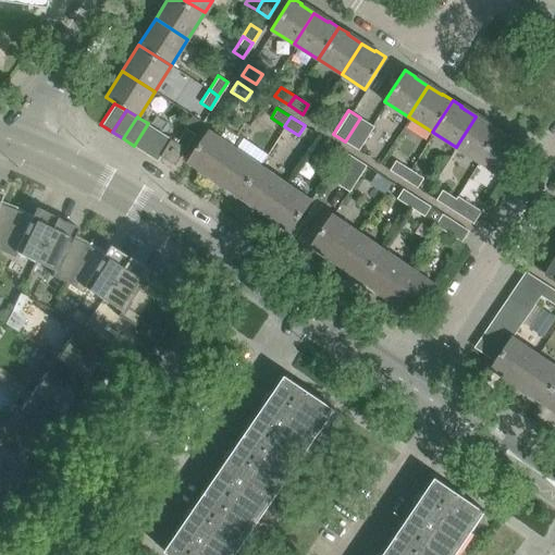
[(488,124),(476,116),(456,147),(480,162),(501,131),(489,123),(488,124)]
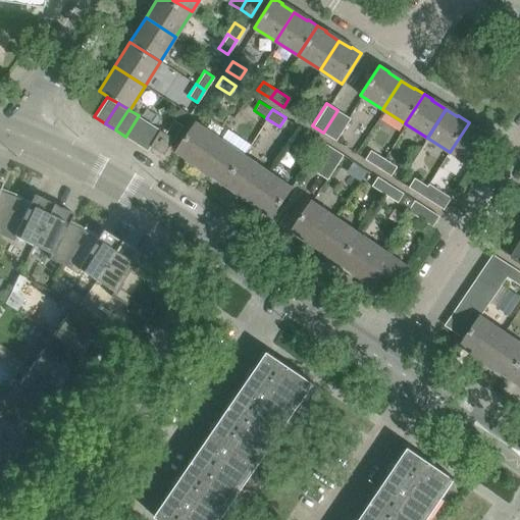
[(338,110),(323,133),(334,140),(349,117),(338,110)]
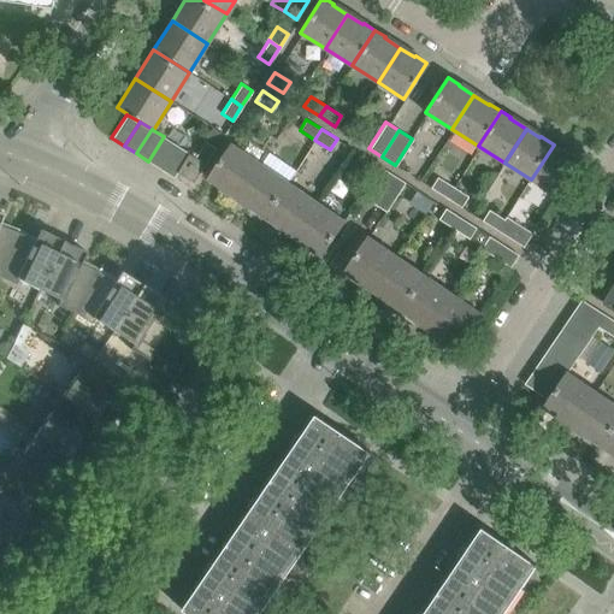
[(164,136),(148,161),(160,169),(177,145),(164,136)]
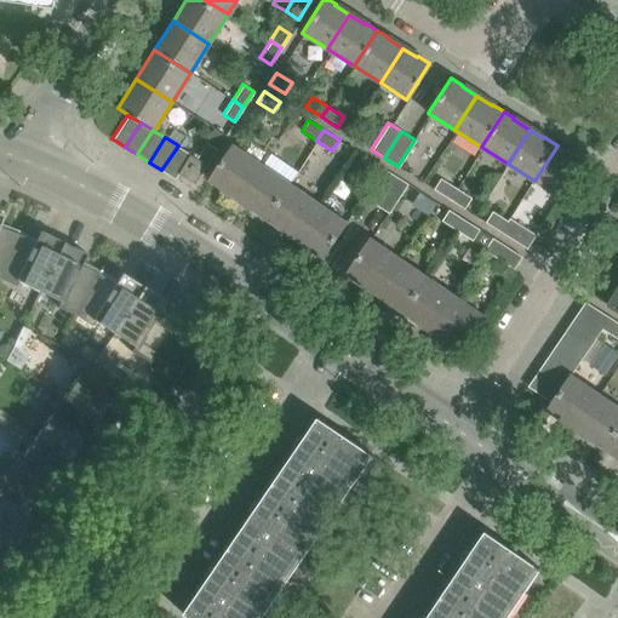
[(173,178),(177,172),(189,154),(205,165),(216,148),(205,141),(195,156),(178,146),(161,170),(173,178)]
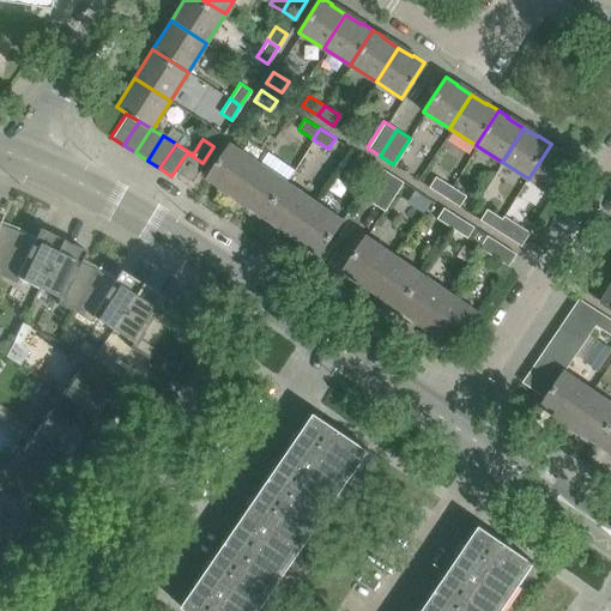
[(230,141),(206,177),(234,195),(258,161),(230,141)]
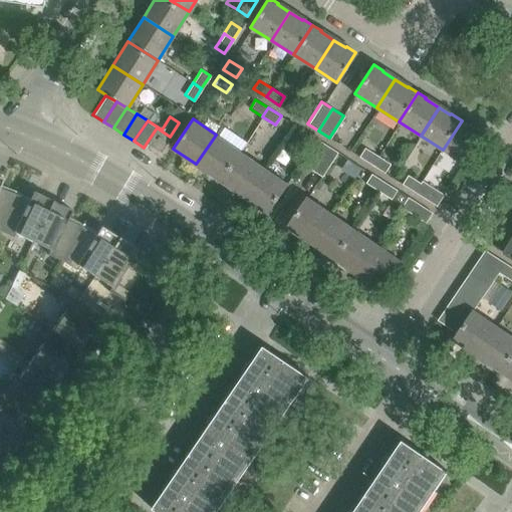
[(443,150),(462,163),(463,163),(474,144),(475,144),(481,133),(480,134),(468,125),(468,124),(462,120),(443,150)]
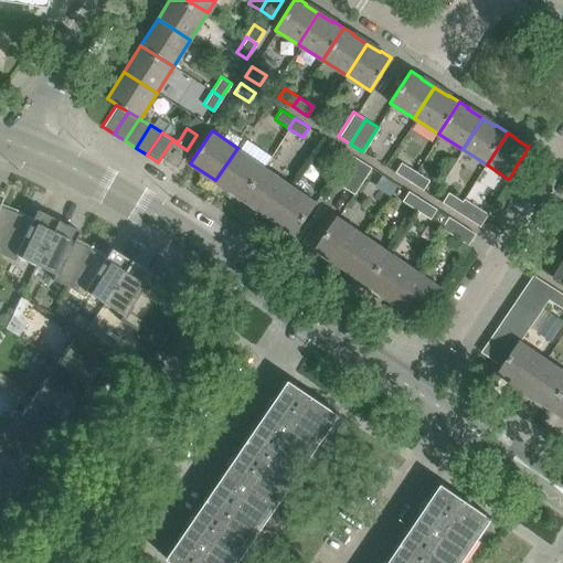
[(172,140),(161,157),(177,167),(187,150),(172,140)]
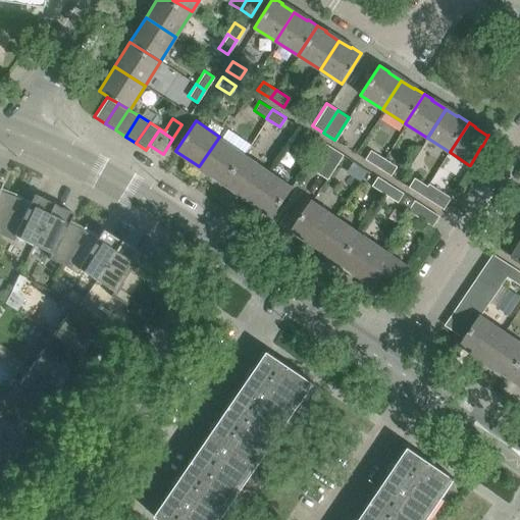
[(219,137),(199,166),(223,183),(244,153),(219,137)]
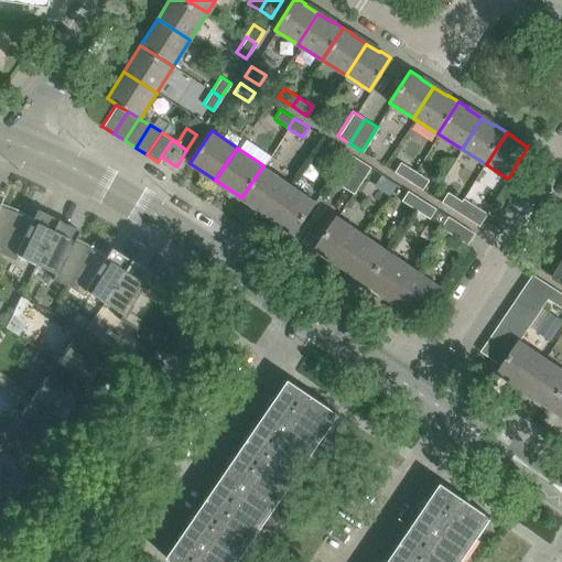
[(342,185),(353,169),(358,159),(347,152),(331,179),(342,185)]
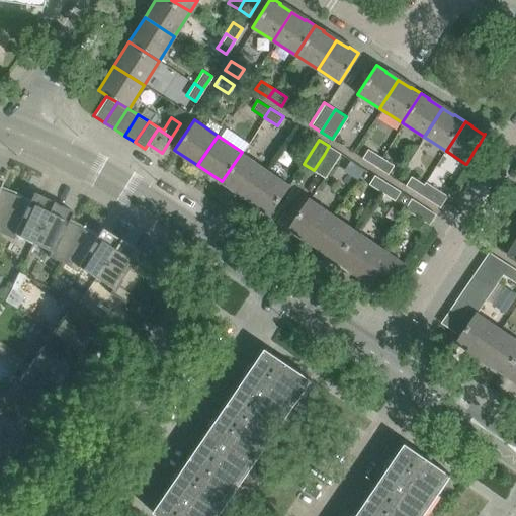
[(339,153),(329,146),(324,155),(314,170),(324,177),(339,153)]
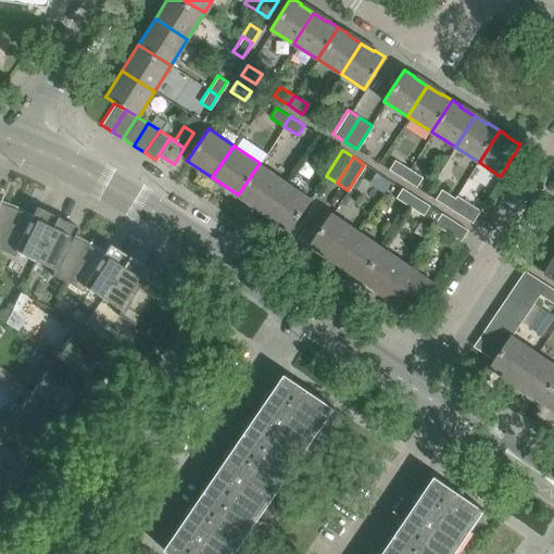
[(402,177),(407,167),(393,159),(388,168),(402,177)]
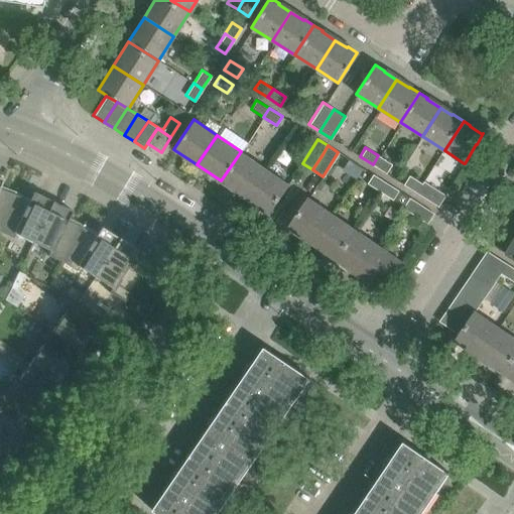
[(241,151),(221,180),(245,198),(264,168),(264,167),(241,151)]
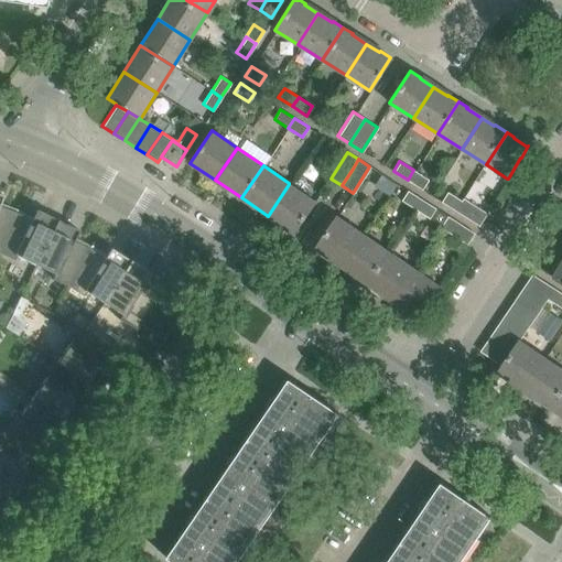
[(428,179),(413,170),(408,180),(421,188),(428,179)]
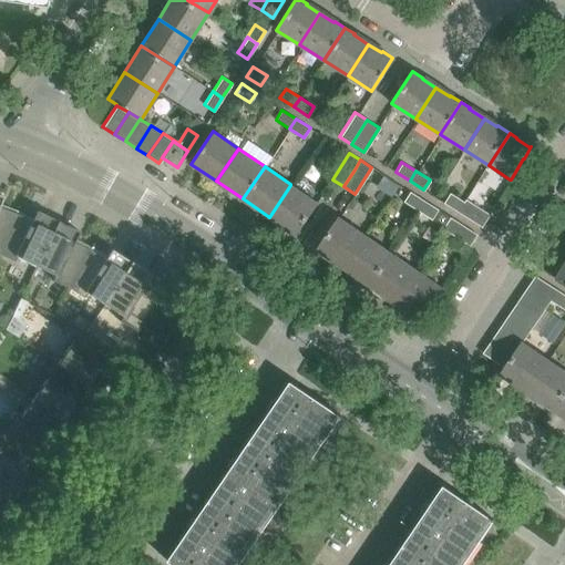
[(390,194),(396,183),(379,174),(373,185),(390,194)]
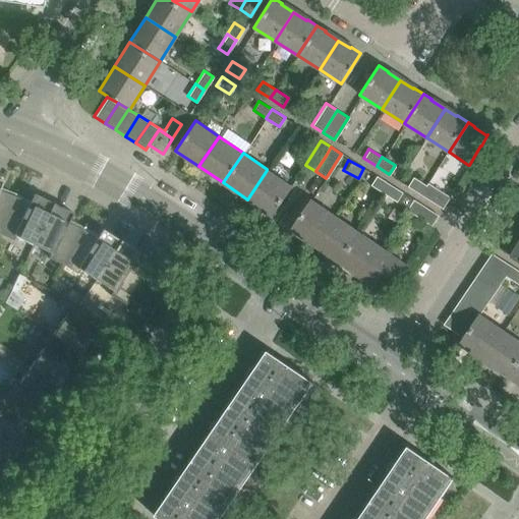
[(267,170),(247,199),(271,215),(290,185),(267,170)]
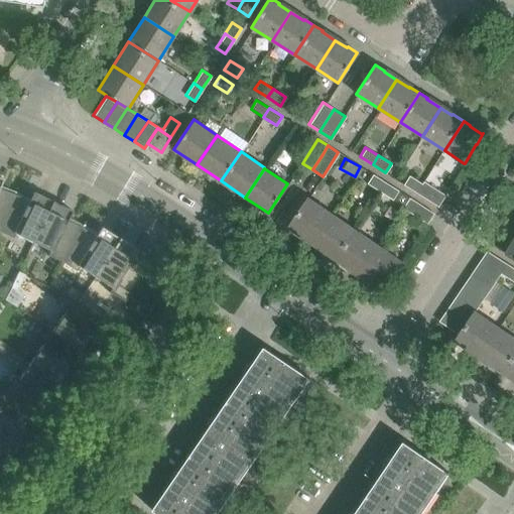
[(417,193),(424,181),(410,172),(403,183),(417,193)]
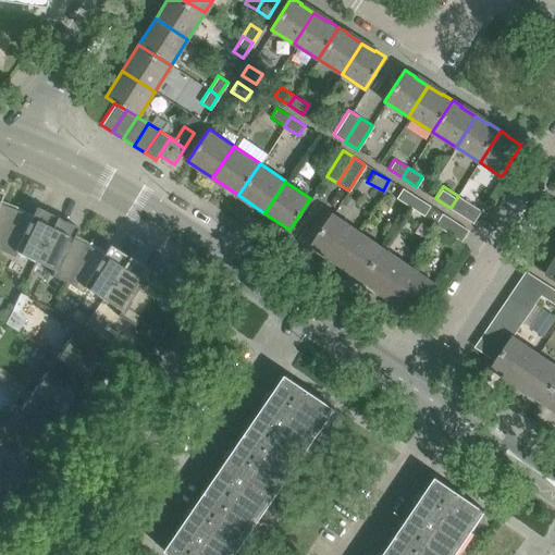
[(395,197),(409,206),(416,196),(402,187),(395,197)]
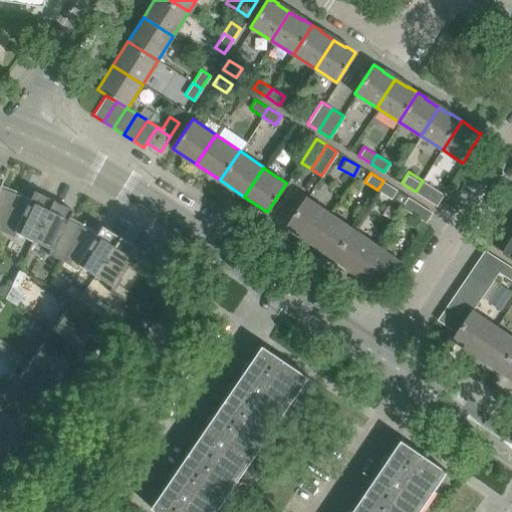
[(0,220),(12,193),(0,188),(0,177),(0,220)]
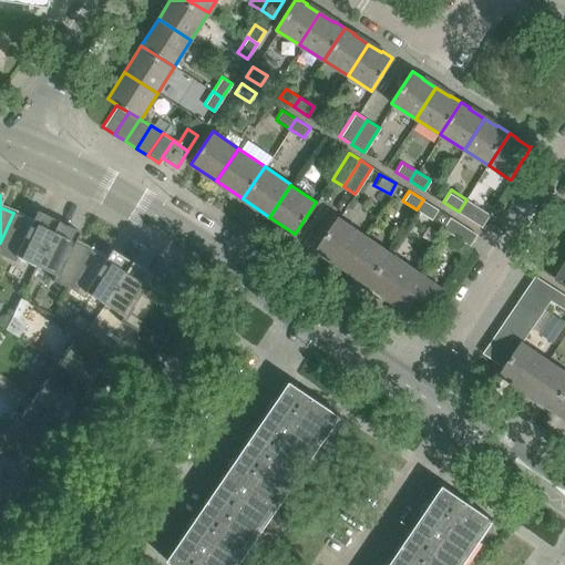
[(437,208),(423,199),(417,209),(431,218),(437,208)]
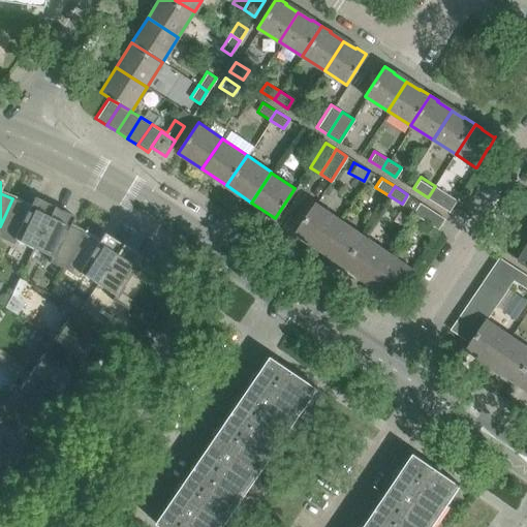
[(428,197),(448,211),(456,199),(435,186),(428,197)]
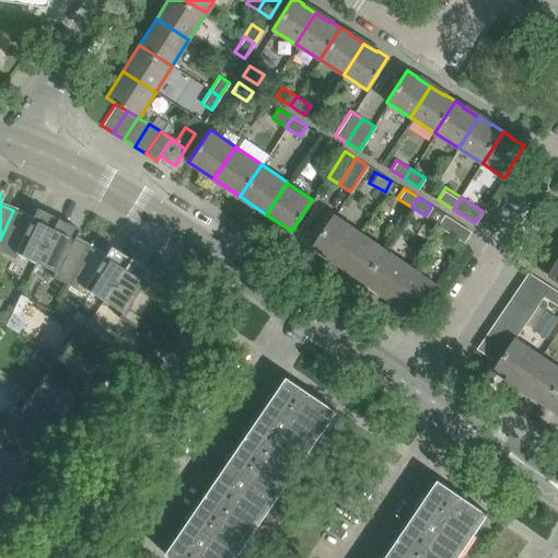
[(28,217),(13,210),(0,240),(0,252),(11,257),(13,253),(33,262),(55,217),(33,207),(28,217)]
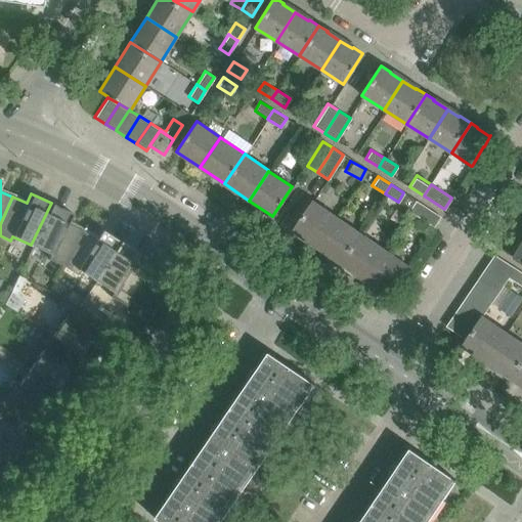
[(408,211),(433,226),(439,216),(415,200),(408,211)]
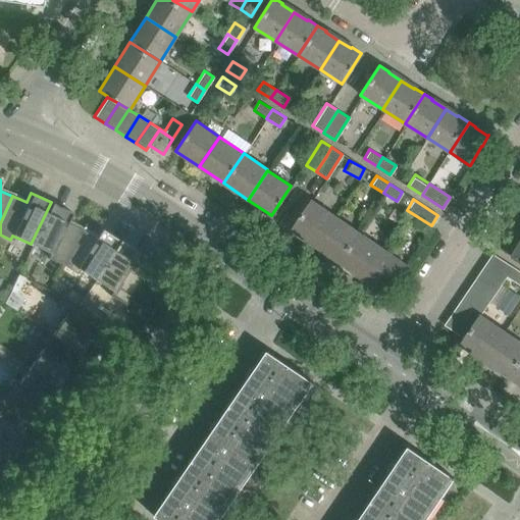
[(314,246),(334,215),(311,200),(291,229),(314,246)]
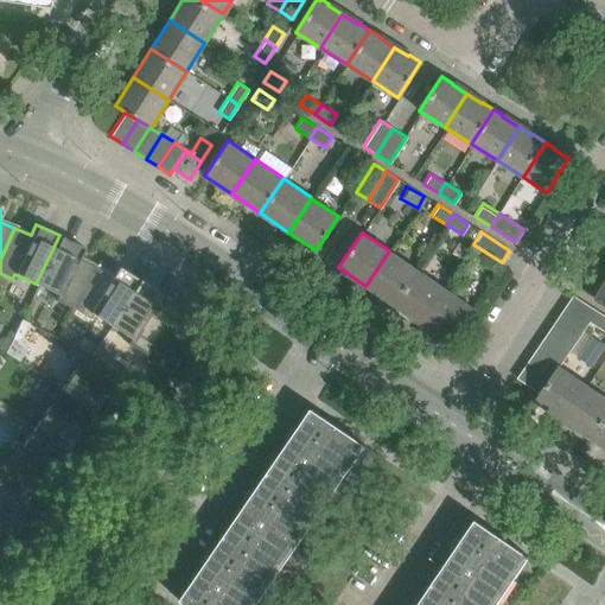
[(53,299),(70,307),(93,267),(76,259),(82,247),(59,235),(36,284),(56,294),(53,299)]
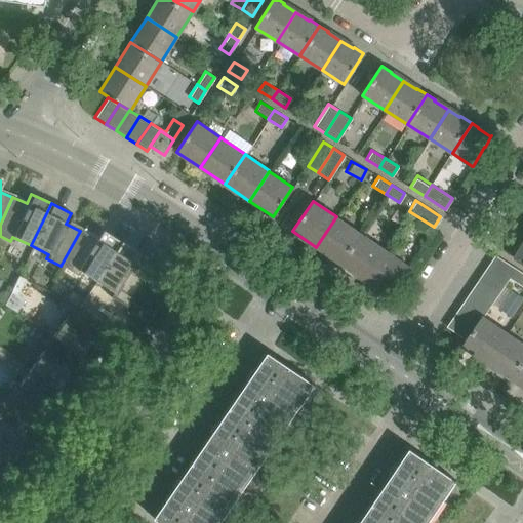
[(316,247),(340,264),(360,233),(336,216),(316,247)]
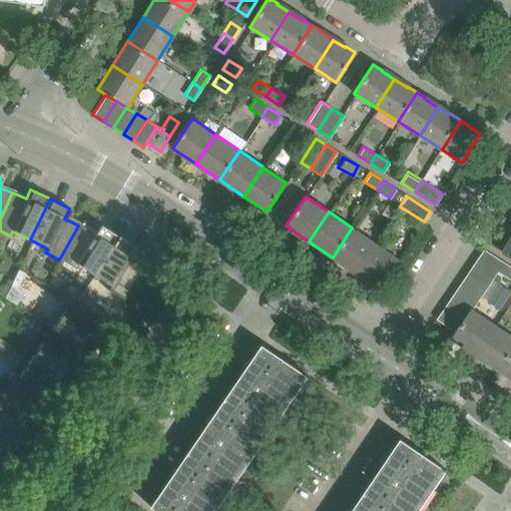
[(75,265),(92,275),(116,236),(98,224),(92,233),(78,225),(59,260),(72,269),(75,265)]
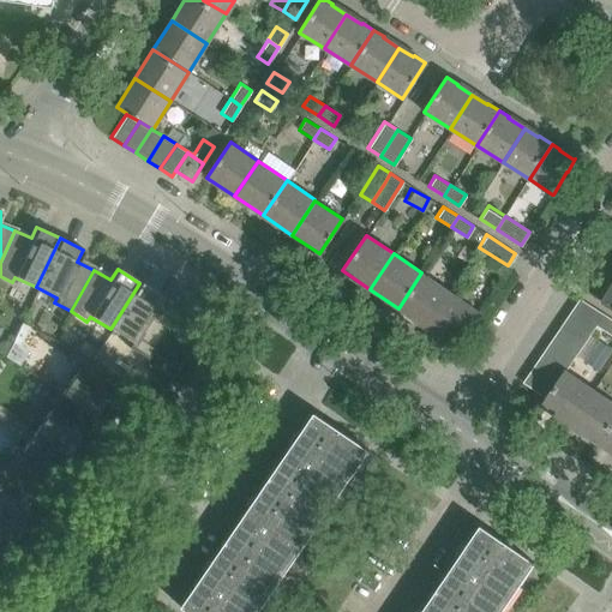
[(426,328),(450,292),(421,273),(399,309),(426,328)]
